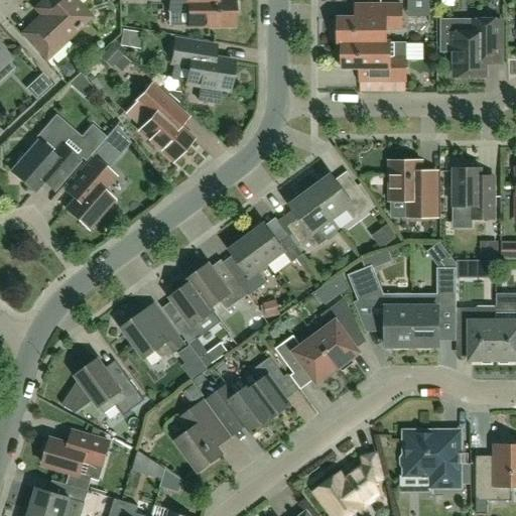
[(73,0),(46,0),(47,0),(37,9),(43,16),(24,34),(46,57),(90,17),(73,0)]
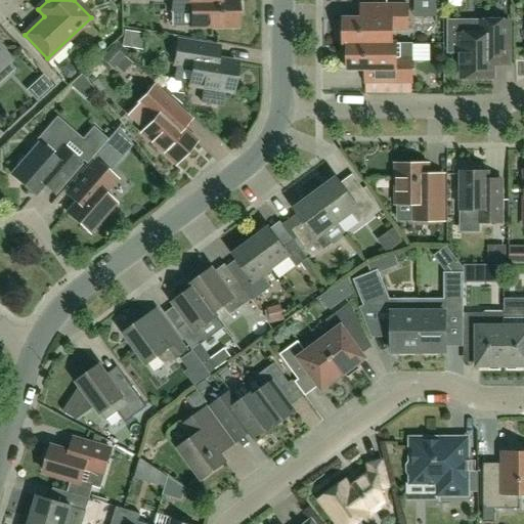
[(236,27),(236,15),(239,12),(239,4),(236,1),(236,0),(171,0),(172,10),(190,10),(190,27),(236,27)]
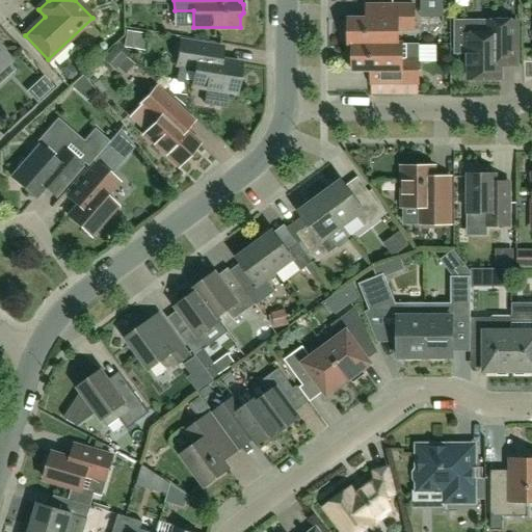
[(424,0),(424,32),(441,33),(441,22),(451,22),(451,0),(429,0),(424,0)]
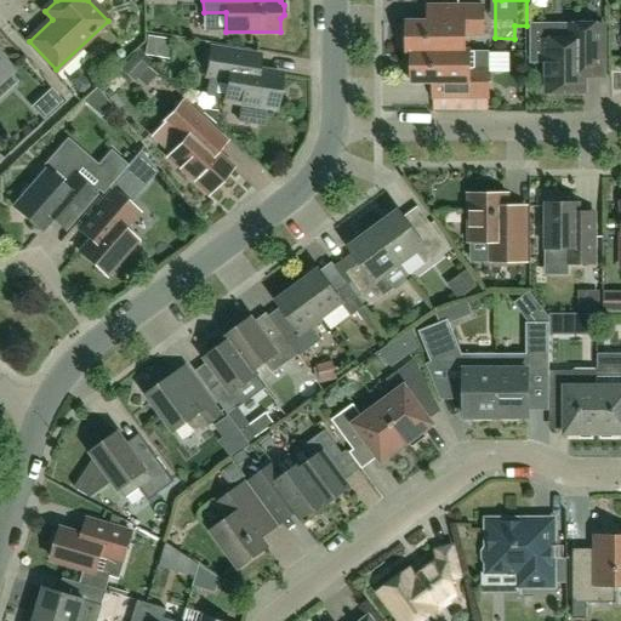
[(406,52),(469,52),(469,51),(465,51),(465,33),(483,33),(483,4),(428,4),(428,23),(406,23),(406,26),(402,26),(402,41),(406,43),(406,52)]
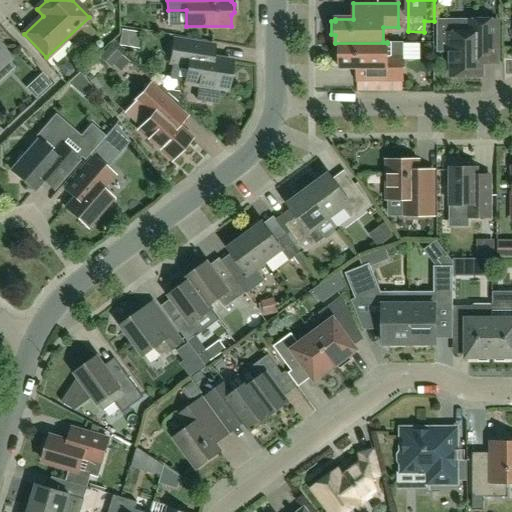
[(497,63),(497,46),(497,21),(468,21),(468,28),(464,28),(464,34),(449,34),(449,21),(438,21),(438,52),(451,52),(451,76),(481,76),(481,63),(497,63)]
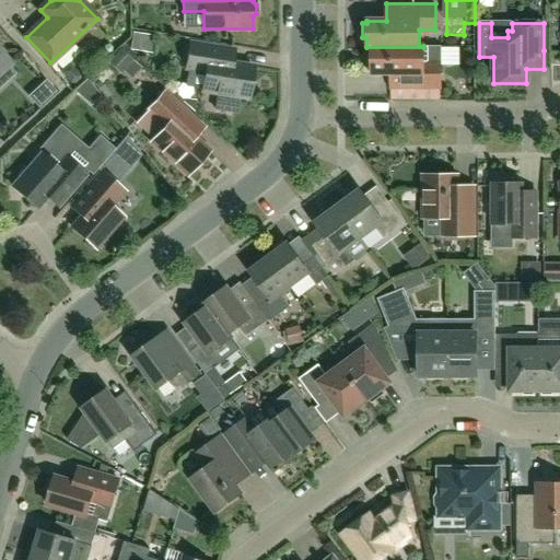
[(201,91),(218,93),(214,109),(236,114),(240,97),(248,98),(253,67),(232,63),(234,50),(189,43),(185,69),(205,71),(201,91)]
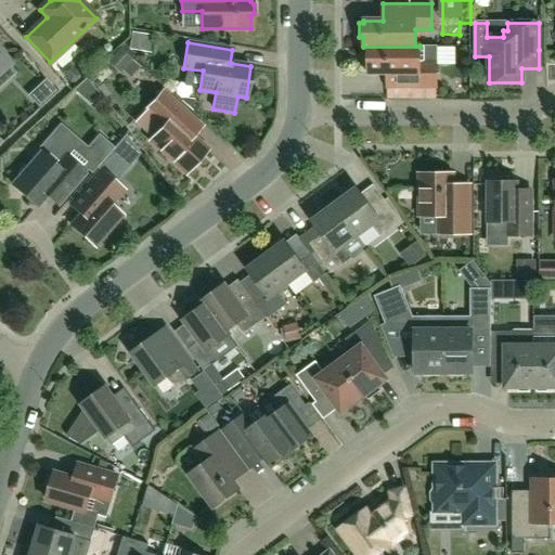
[(368,48),(368,56),(363,56),(363,71),(368,71),(368,74),(387,73),(387,88),(436,88),(436,47),(420,47),(363,47),(363,48),(368,48)]
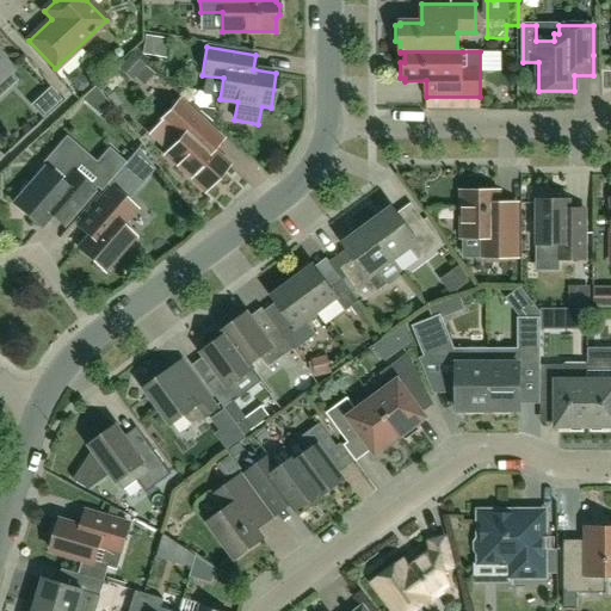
[(0,80),(11,71),(0,57),(0,80)]
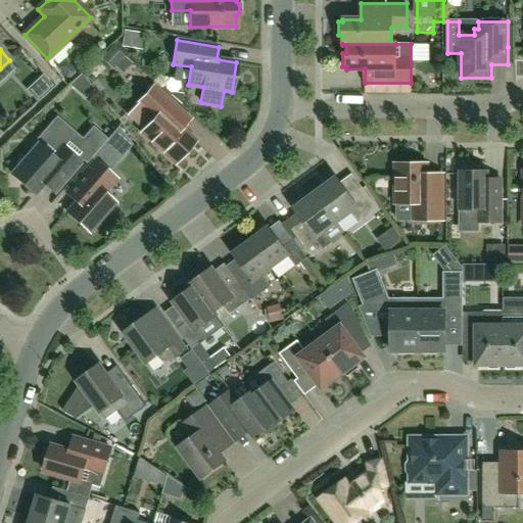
[(44,91),(52,84),(43,75),(36,82),(44,91)]
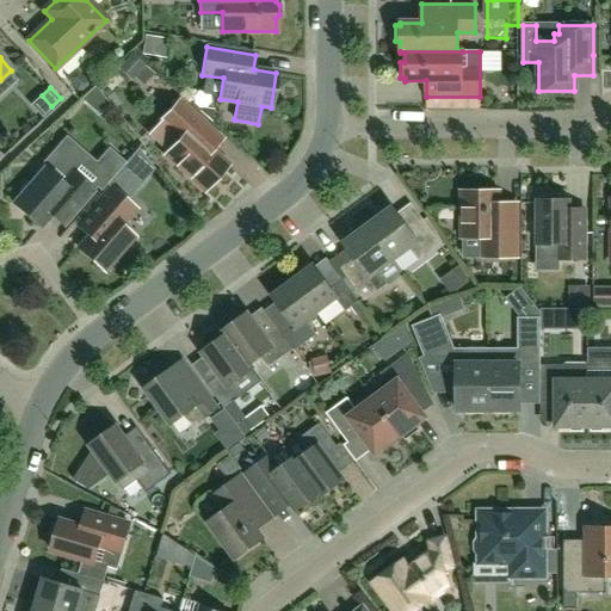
[(179,100),(160,121),(146,137),(204,191),(227,165),(211,150),(221,140),(179,100)]
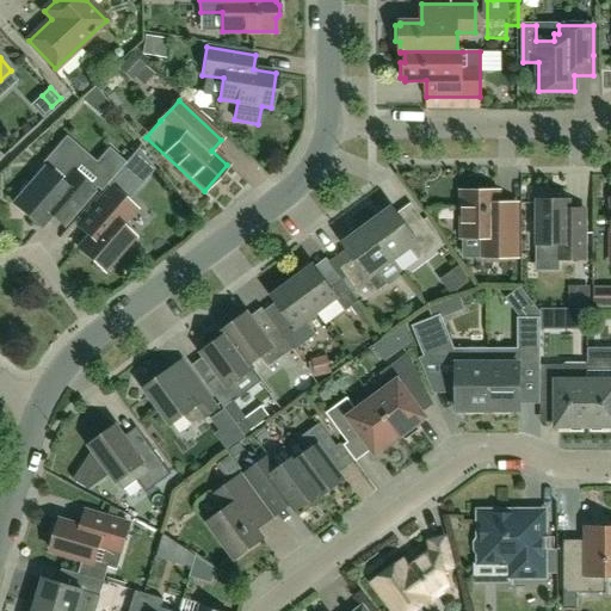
[(104,168),(113,177),(124,164),(107,149),(91,170),(98,176),(104,168)]
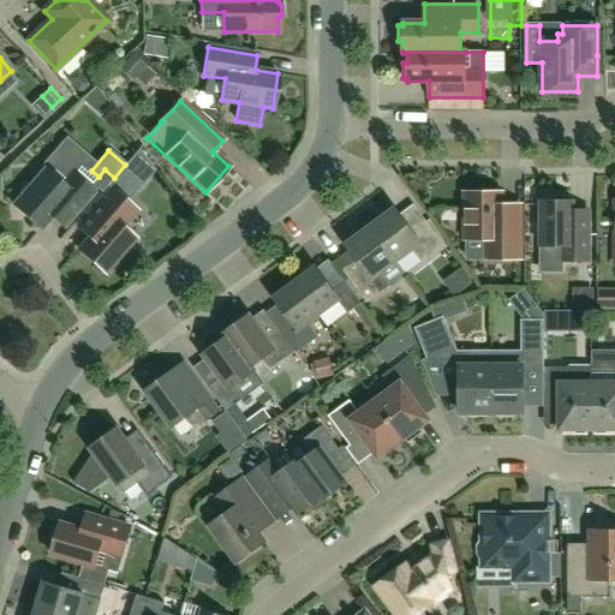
[(64,227),(94,193),(71,173),(75,171),(54,153),(41,166),(45,169),(33,184),(25,184),(19,191),(19,198),(13,206),(40,230),(52,216),(64,227)]
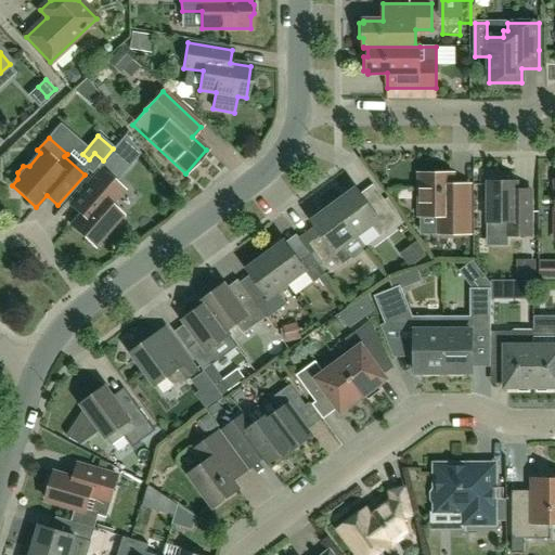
[(110,205),(123,191),(100,170),(69,204),(80,214),(71,226),(94,246),(121,216),(110,205)]
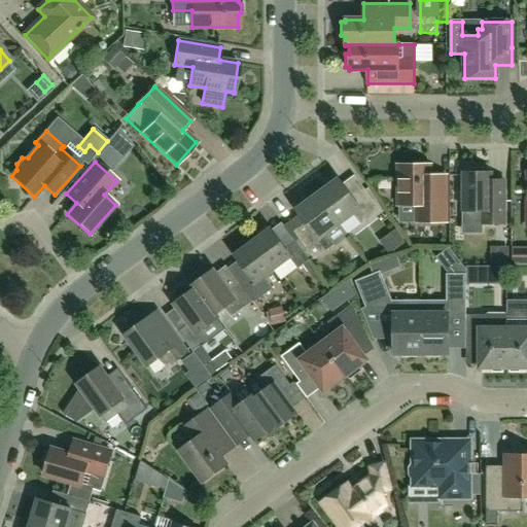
[(446,222),(446,195),(445,176),(429,176),(429,166),(398,166),(398,206),(417,205),(417,222),(446,222)]
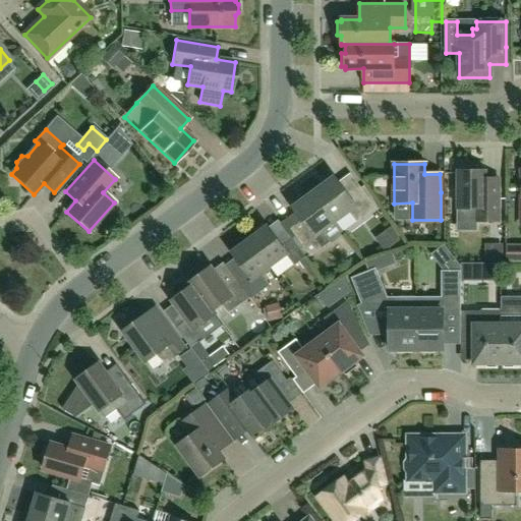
[(500,179),(485,179),(485,171),(483,171),(483,167),(468,167),(468,171),(458,171),(458,209),(476,209),(476,222),(500,222),(500,179)]
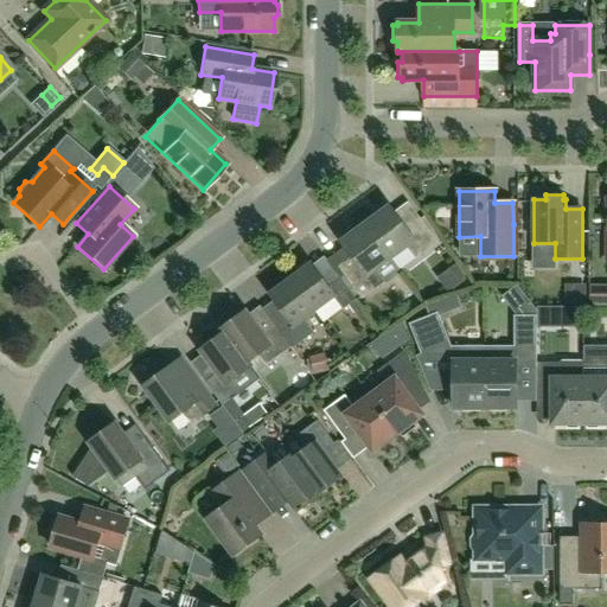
[(364,223),(391,260),(415,242),(425,254),(438,243),(419,217),(406,228),(389,205),(364,223)]
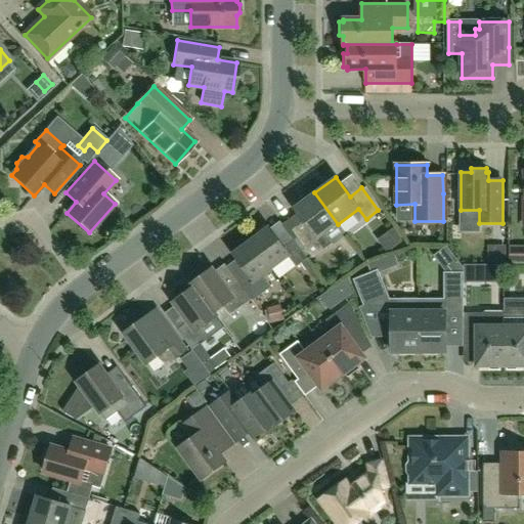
[(312,259),(324,250),(332,245),(324,234),(338,224),(314,192),(293,209),(303,222),(292,230),(312,259)]
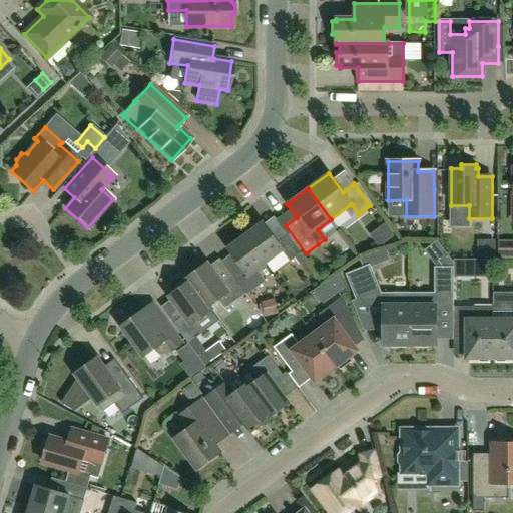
[(245,235),(267,264),(283,251),(291,262),(301,253),(287,233),(277,240),(263,222),(261,223),(259,221),(251,227),(252,229),(245,235)]
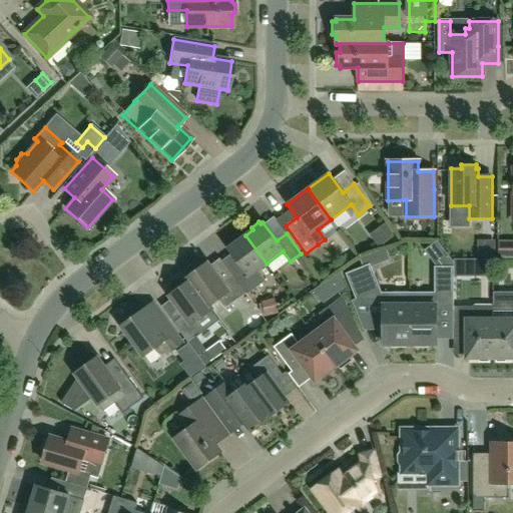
[(232,276),(246,295),(265,282),(257,271),(267,264),(245,235),(227,248),(241,269),(232,276)]
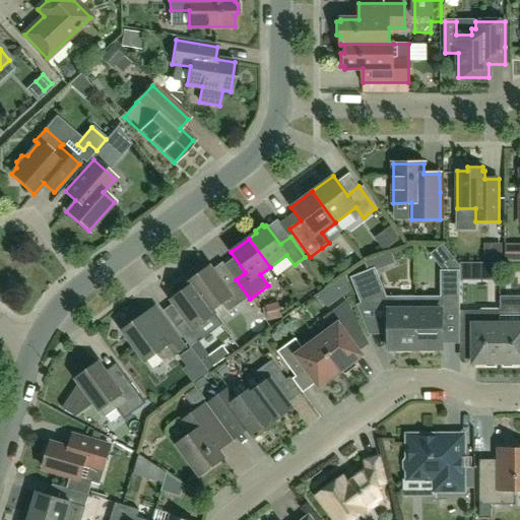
[(504,245),(489,245),(490,260),(505,260),(504,245)]
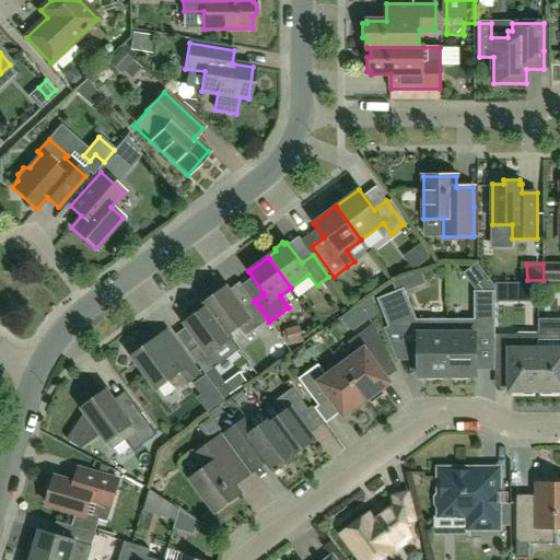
[(205,304),(230,339),(231,338),(229,335),(237,328),(246,338),(269,322),(254,301),(253,300),(241,310),(225,288),(205,304)]
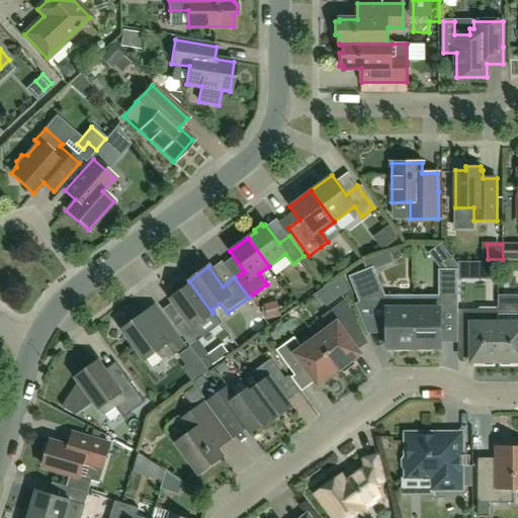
[(414,348),(414,295),(385,295),(373,266),(349,276),(360,304),(387,304),(387,348),(414,348)]
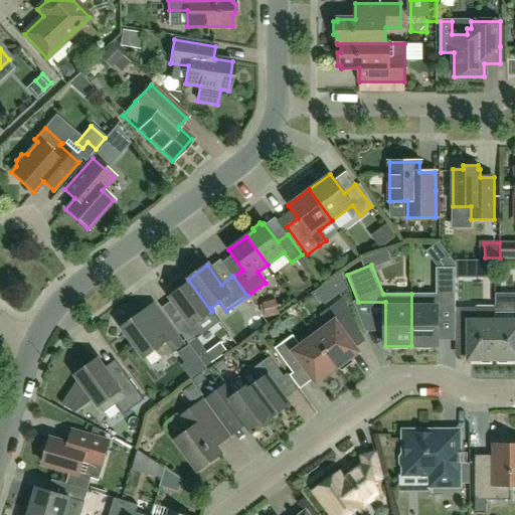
[(411,294),(411,346),(438,346),(438,312),(455,312),(456,268),(436,268),(436,294),(411,294)]
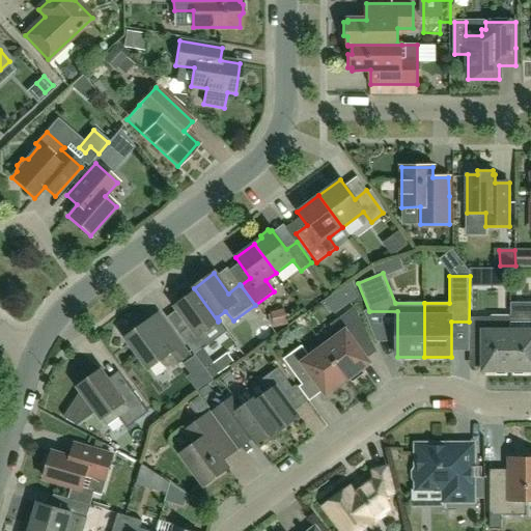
[(218,322),(194,288),(193,288),(196,291),(176,306),(191,326),(179,335),(194,355),(202,348),(216,338),(208,329),(218,322)]
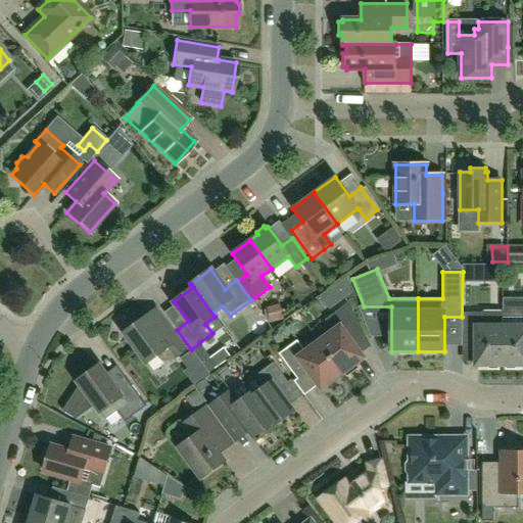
[(363,331),(348,303),(326,321),(333,330),(319,340),(343,374),(344,373),(347,377),(359,368),(357,365),(366,358),(351,339),(363,331)]
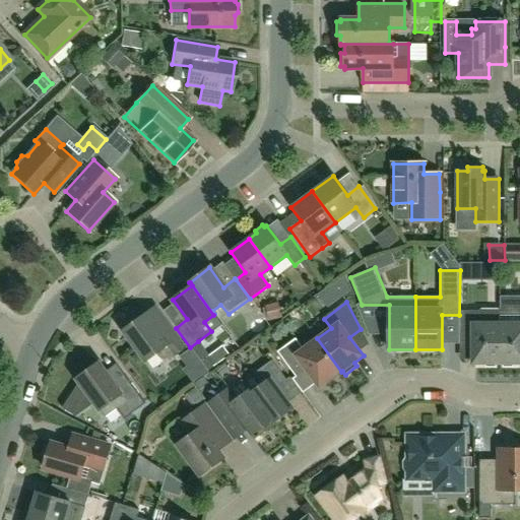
[(271,322),(287,318),(284,304),(268,308),(271,322)]
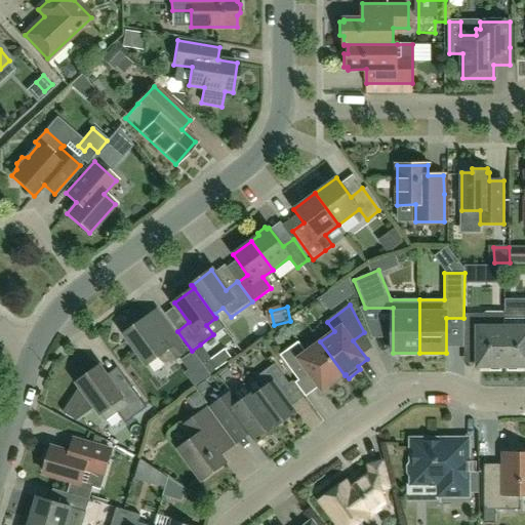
[(168,363),(172,362),(187,351),(157,310),(136,325),(133,322),(122,331),(147,365),(159,357),(161,360),(164,362),(168,363)]
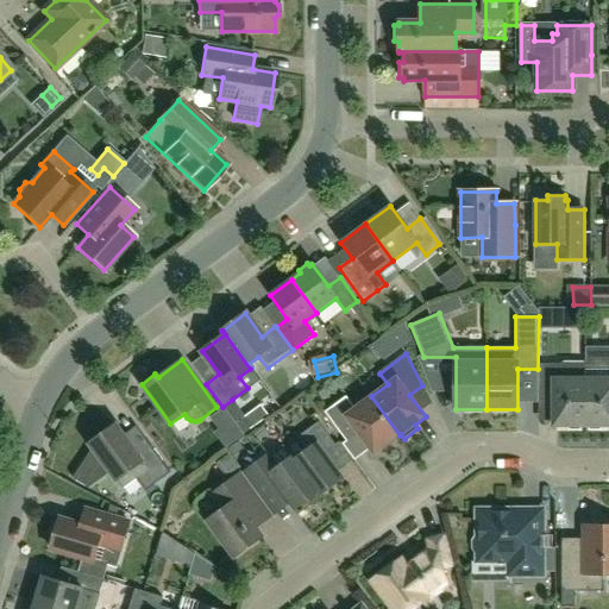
[(553,426),(585,426),(585,363),(563,363),(563,364),(539,364),(539,400),(553,400),(553,426)]
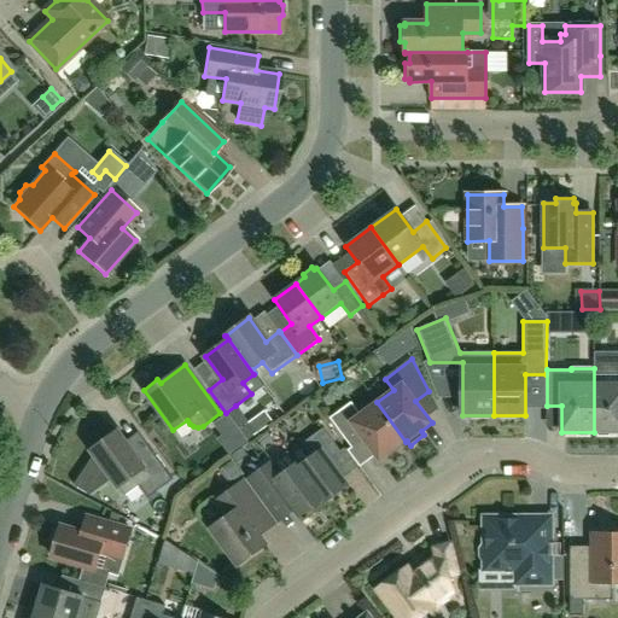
[(617,368),(594,368),(594,432),(617,432),(617,368)]
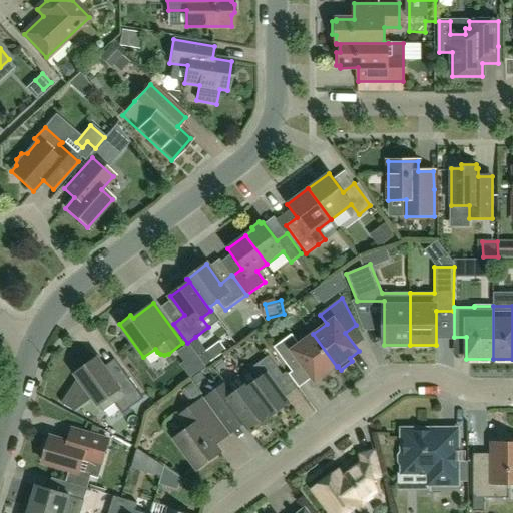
[(337,367),(313,334),(299,345),(292,335),(275,348),(292,372),(302,365),(315,383),(337,367)]
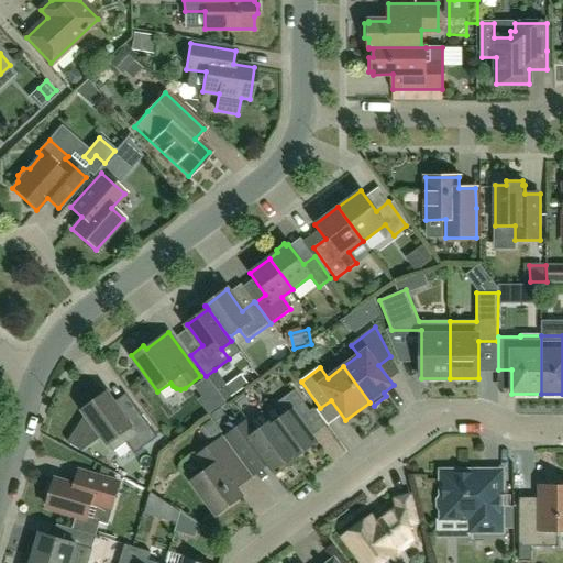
[(206,376),(208,378),(225,403),(234,396),(214,370),(206,376)]
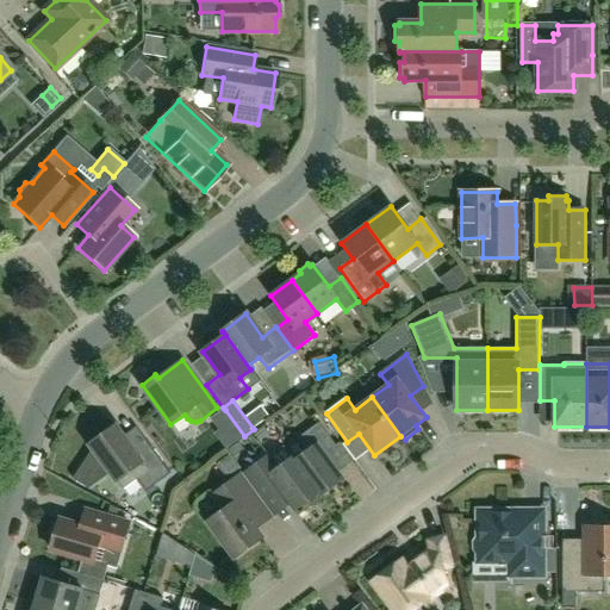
[(247,439),(244,436),(225,410),(210,422),(218,433),(213,436),(226,454),(247,439)]
